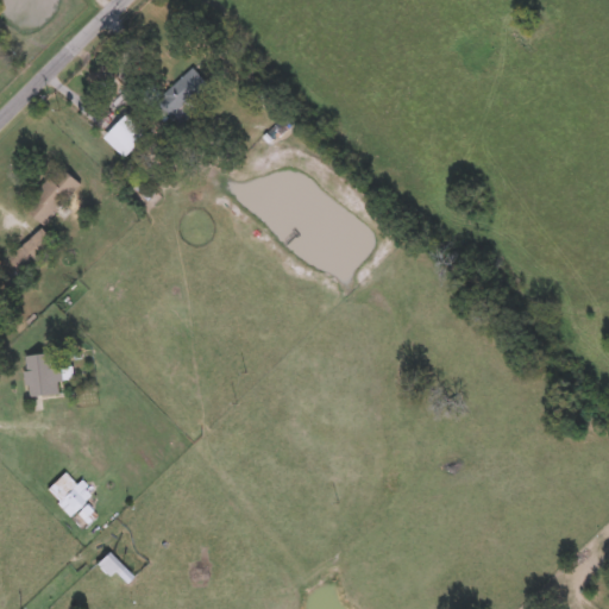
[(209,85),(175,119),(157,100),(192,66),(209,85)]
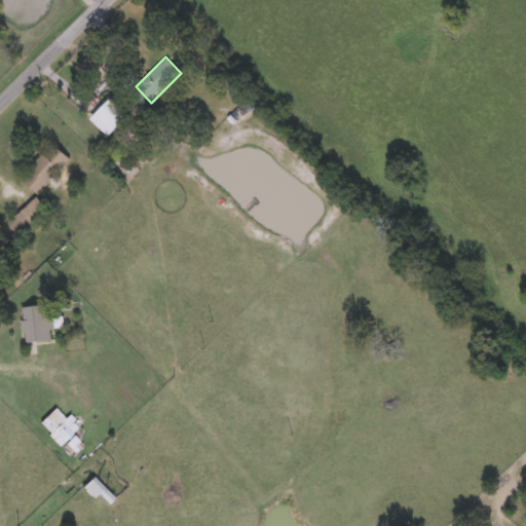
[(109,136),(89,117),(110,96),(128,113),(109,136)]
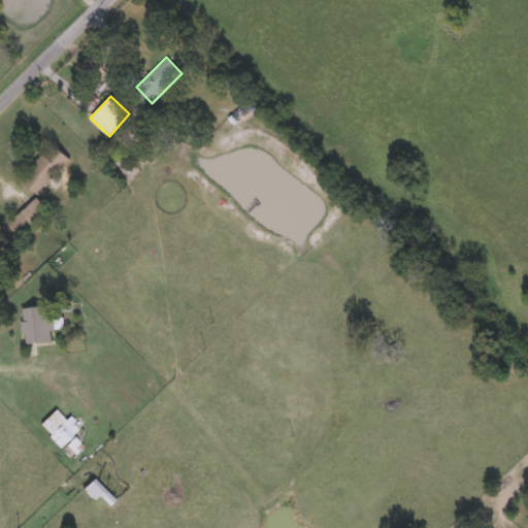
[(22,178),(52,142),(69,157),(38,194),(22,178)]
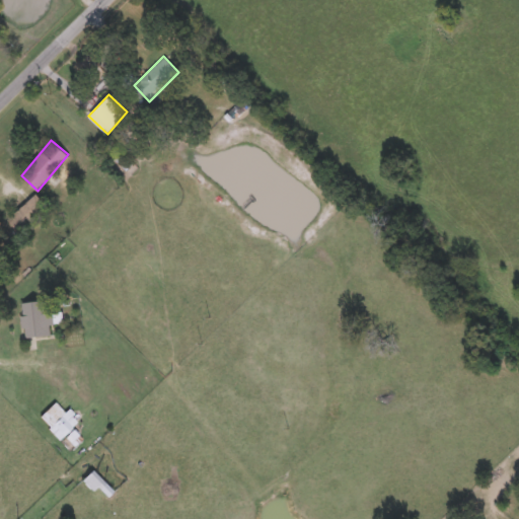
[(7,218),(35,192),(48,205),(19,231),(7,218)]
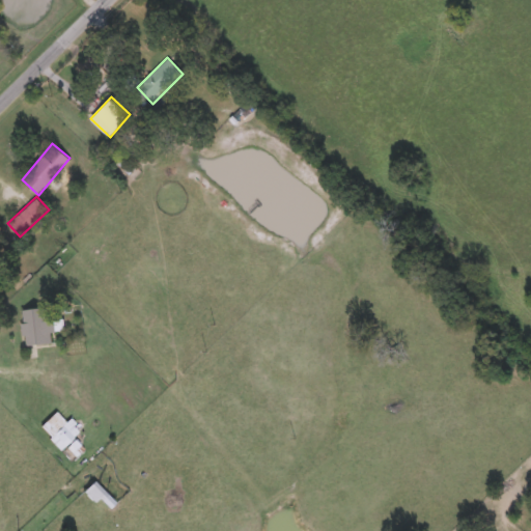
[(49,306),(50,319),(62,318),(63,328),(53,328),(54,342),(24,344),(22,307),(49,306)]
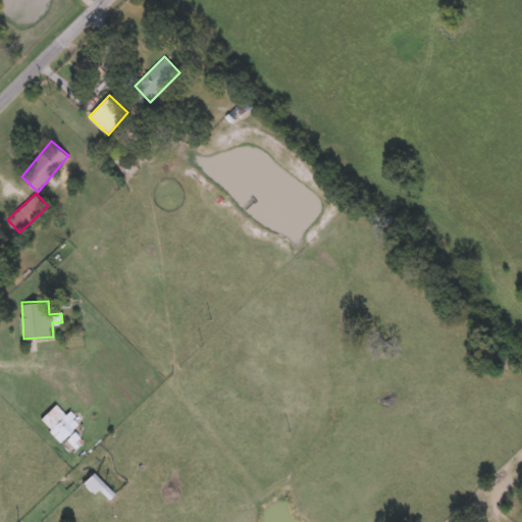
[(80,425),(56,438),(49,425),(71,412),(80,425)]
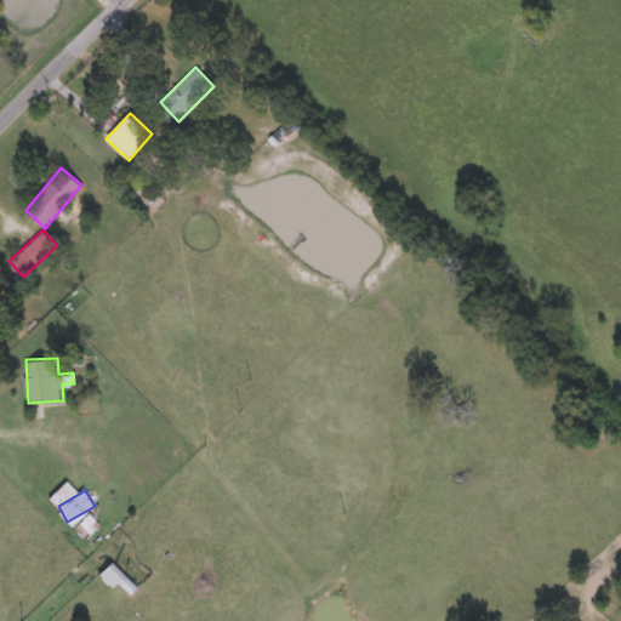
[(134,586),(124,596),(100,570),(109,560),(134,586)]
